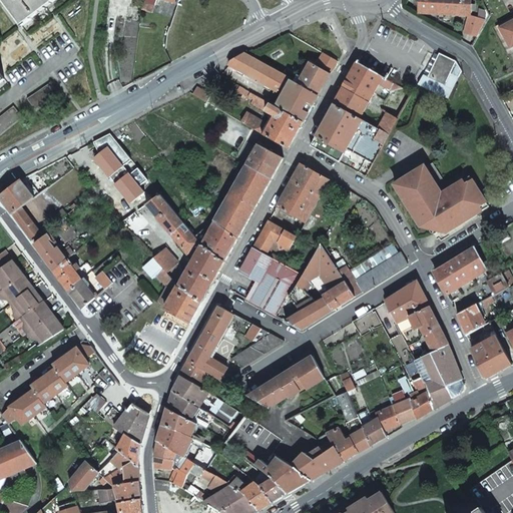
[(54,0),(1,0),(21,25),(54,0)]
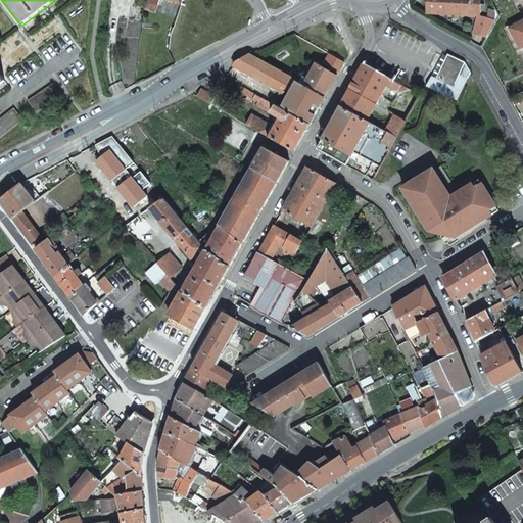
[(157,4),(145,0),(144,9),(155,12),(157,4)]
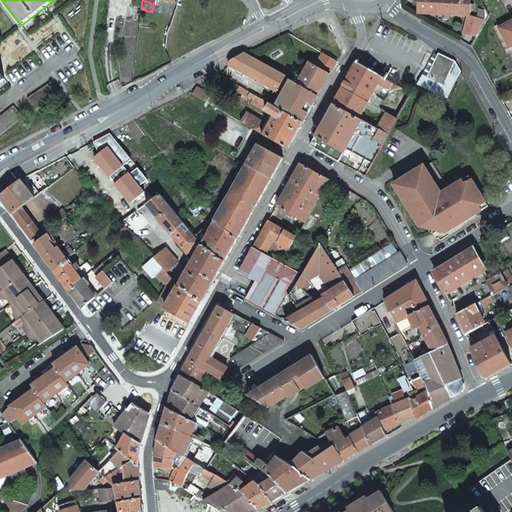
[(467,16),(468,16),(469,0),(418,0),(418,13),(467,16)]
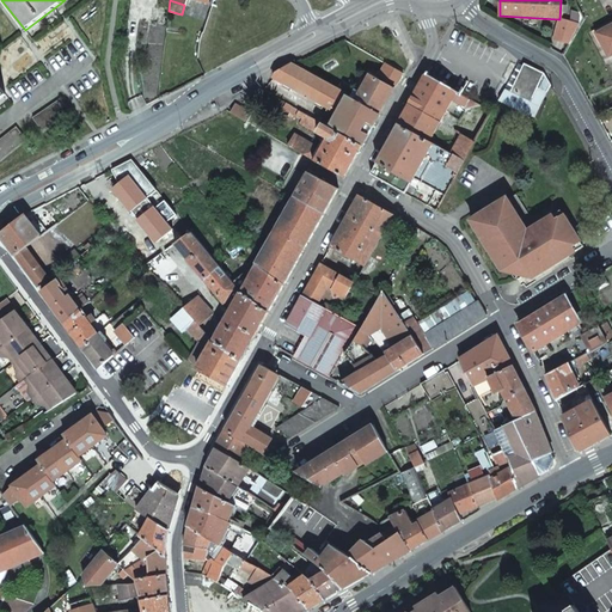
[(555,40),(570,43),(575,32),(579,26),(560,19),(558,19),(555,40)]
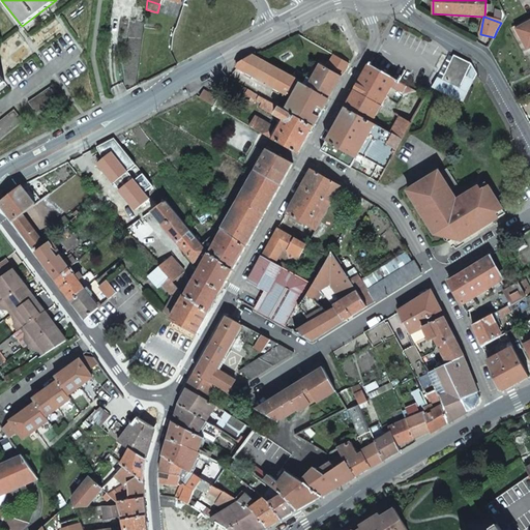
[(529,47),(529,21),(514,29),(526,50),(529,47)]
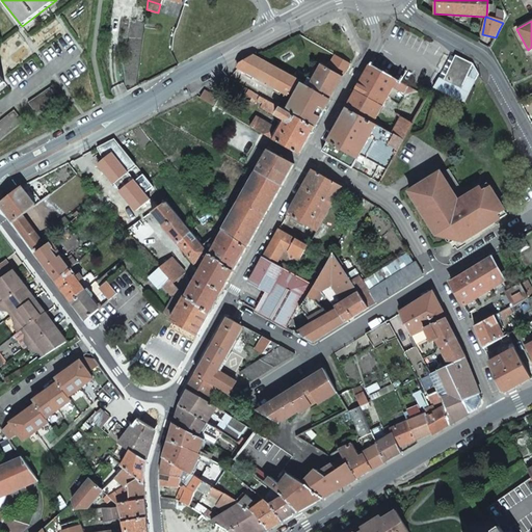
[(353,52),(340,23),(330,28),(321,33),(315,36),(317,40),(321,50),(323,53),(325,56),(328,64),(334,62),(333,62),(353,52)]
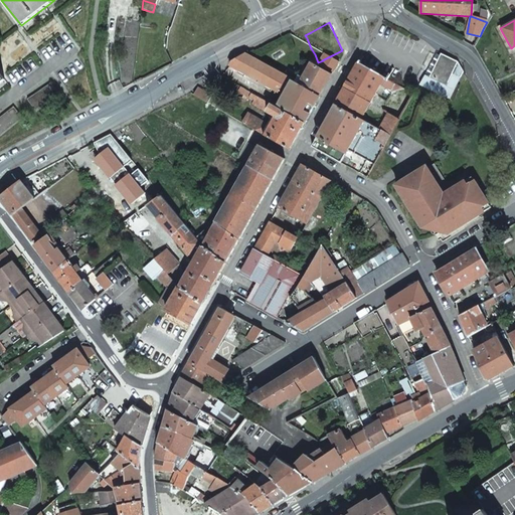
[(305,35),(311,32),(307,24),(294,31),(300,42),(301,41),(307,38),(305,35)]
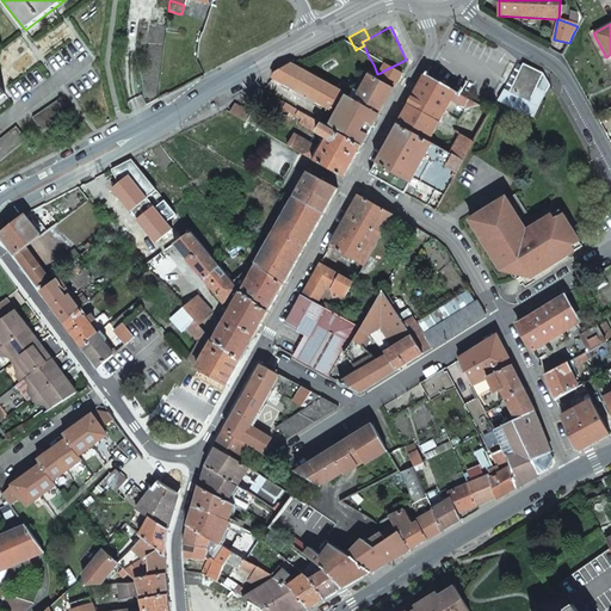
[(382,72),(383,72),(386,76),(396,82),(408,63),(406,60),(382,72)]
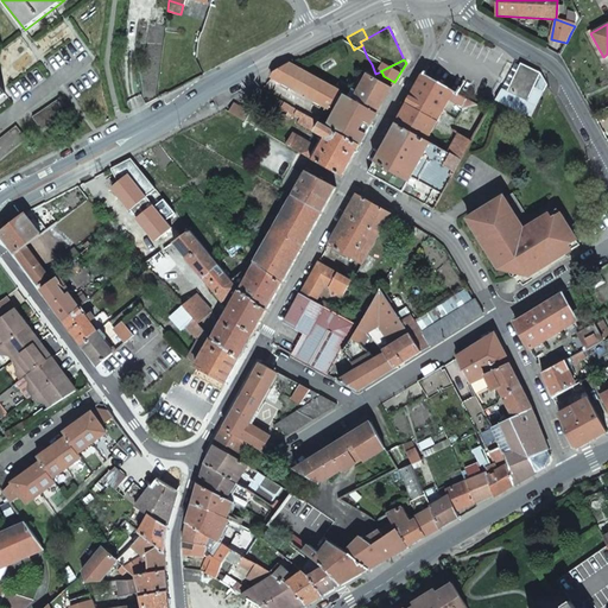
[(494,100),(530,118),(538,102),(544,92),(534,87),(542,73),(521,61),(519,64),(504,92),(500,89),(499,90),(494,100)]
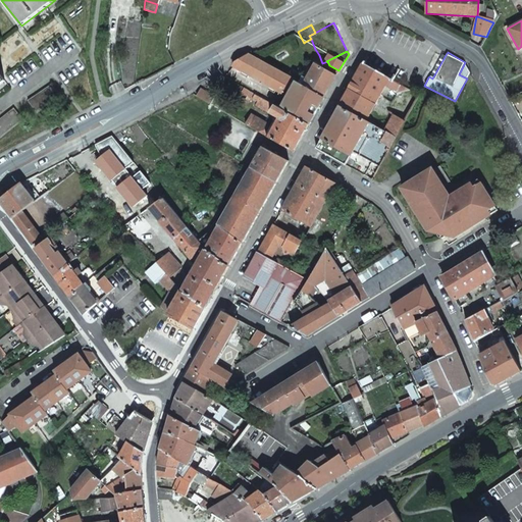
[(283,92),(291,79),(286,76),(252,57),(253,56),(249,53),(236,60),(233,65),(261,81),(283,92)]
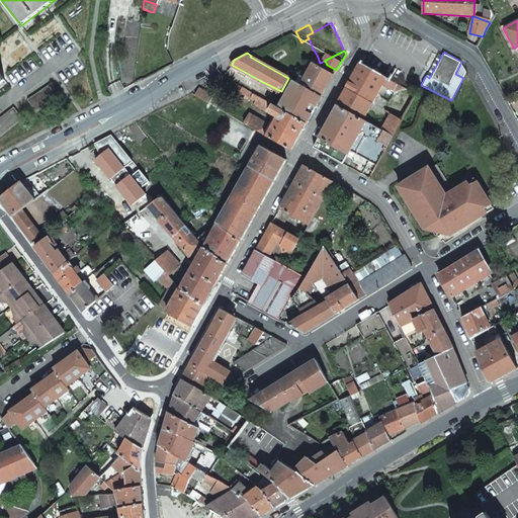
[(429,78),(442,55),(439,54),(434,64),(428,73),(426,76),(429,78)]
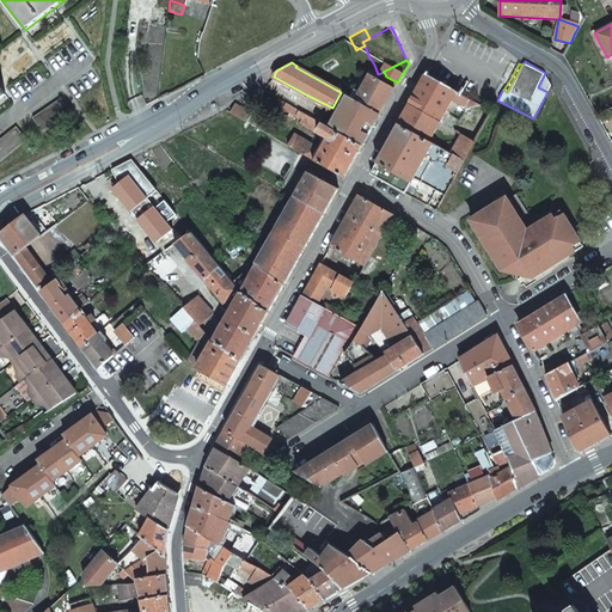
[(380,114),(395,89),(371,74),(357,97),(355,95),(353,99),(380,114)]
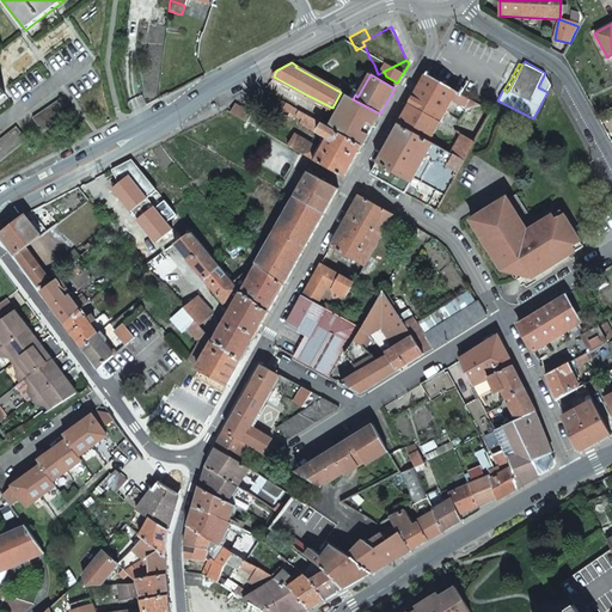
[(491,111),(466,98),(426,75),(410,104),(440,121),(453,99),(467,106),(454,129),(461,134),(475,141),(491,111)]
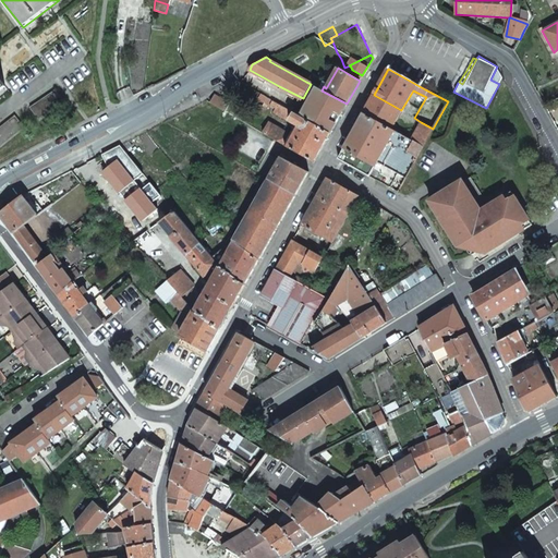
[(311,84),(318,88),(323,81),(311,74),(306,82),(311,84)]
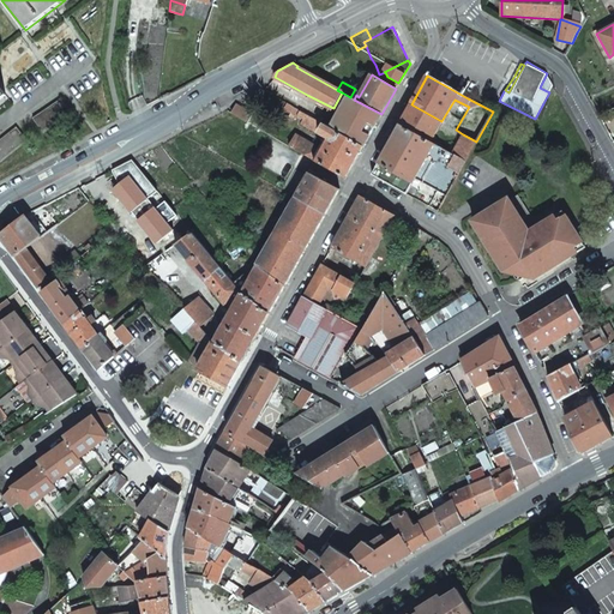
[(381,114),(354,100),(350,97),(343,110),(332,128),(363,145),(381,114)]
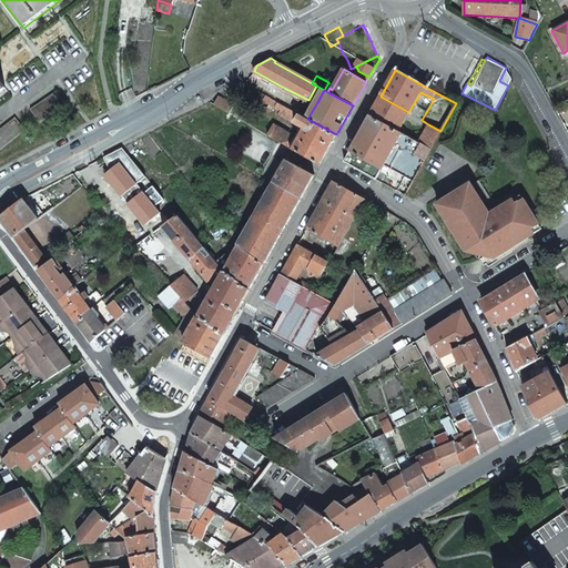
[(56,91),(30,109),(39,122),(66,104),(56,91)]
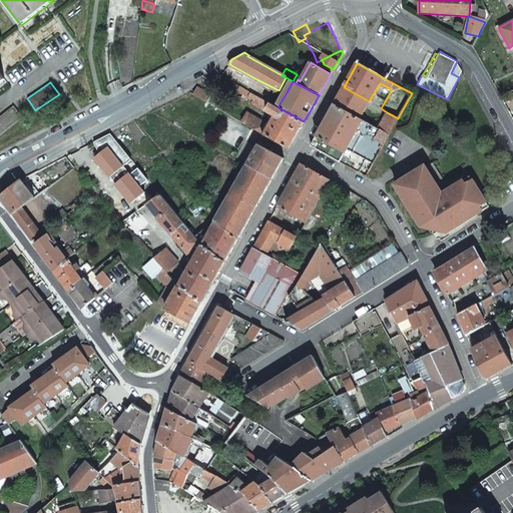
[(253,98),(255,95),(249,92),(249,91),(239,86),(238,90),(253,98)]
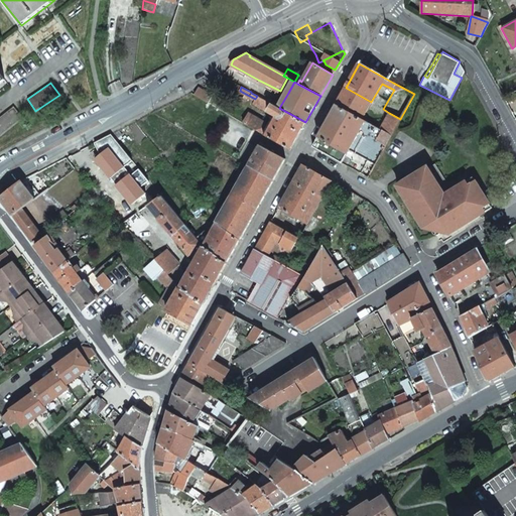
[(208,102),(212,95),(199,88),(198,88),(195,95),(208,102)]
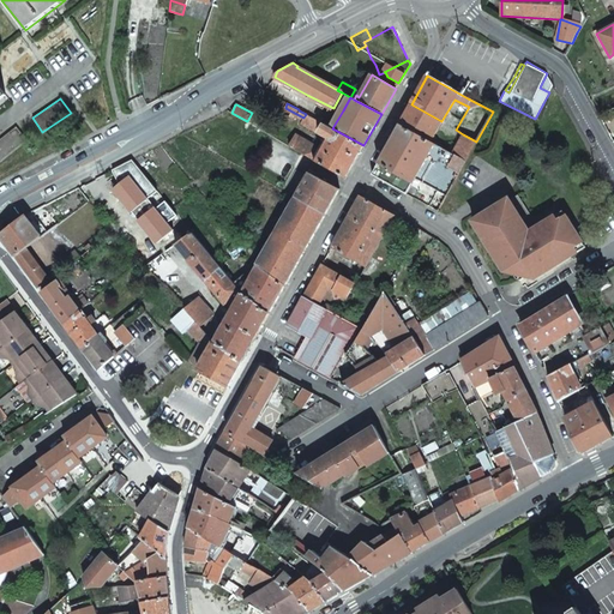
[(399,125),(431,142),(441,121),(411,104),(399,125)]
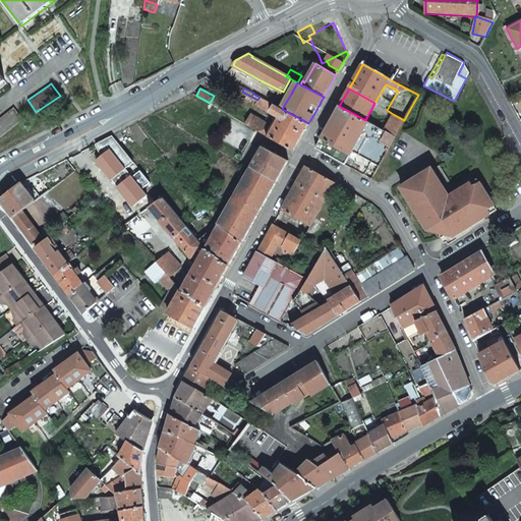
[(308,123),(282,109),(259,97),(257,100),(254,105),(279,117),(274,126),(251,114),(245,123),(245,124),(258,131),(293,151),(308,123)]
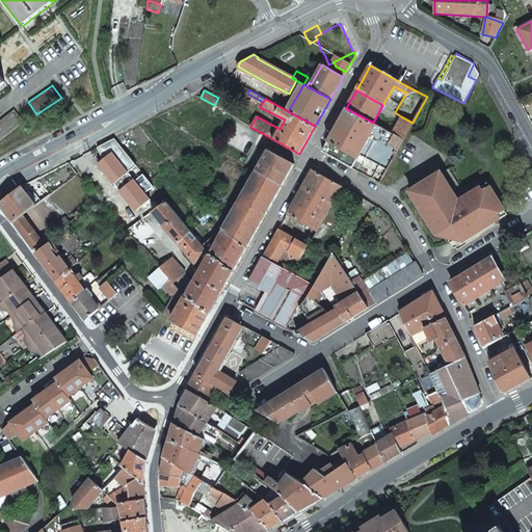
[(379,126),(376,125),(376,124),(373,123),(346,108),(323,150),(352,166),(364,174),(372,178),(379,164),(387,168),(392,161),(403,139),(392,133),(379,126)]
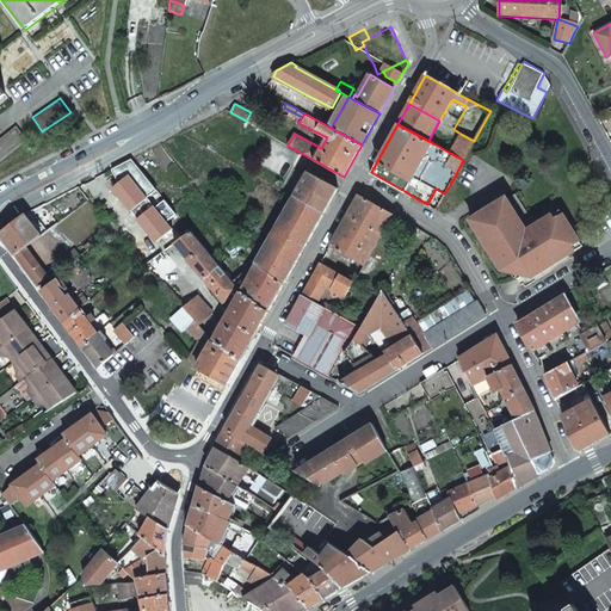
[(16,125),(0,137),(0,160),(26,140),(16,125)]
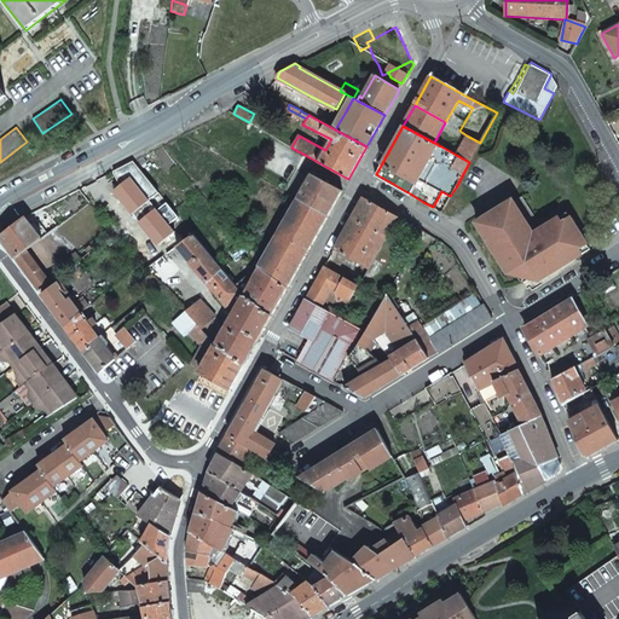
[(480,143),(467,136),(466,138),(463,137),(460,142),(463,144),(460,149),(456,155),(469,162),(480,143)]
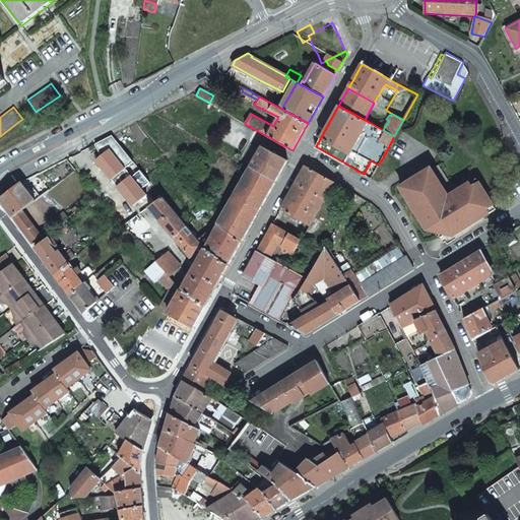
[(386,125),(374,118),(371,123),(383,130),(386,125)]
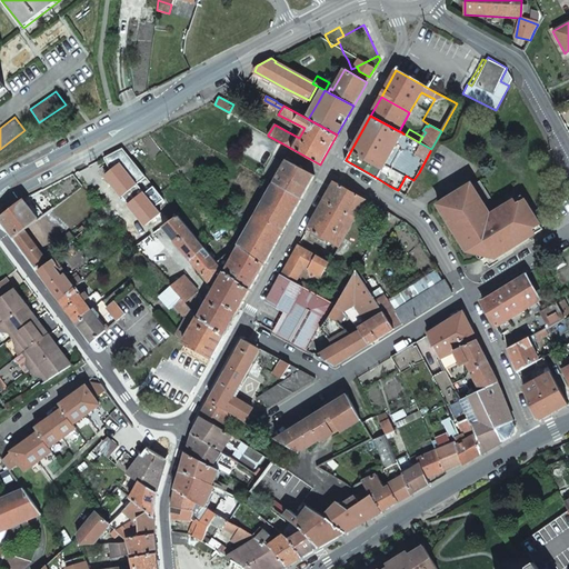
[(301,199),(315,176),(288,160),(289,158),(287,157),(285,161),(287,162),(275,185),(301,199)]
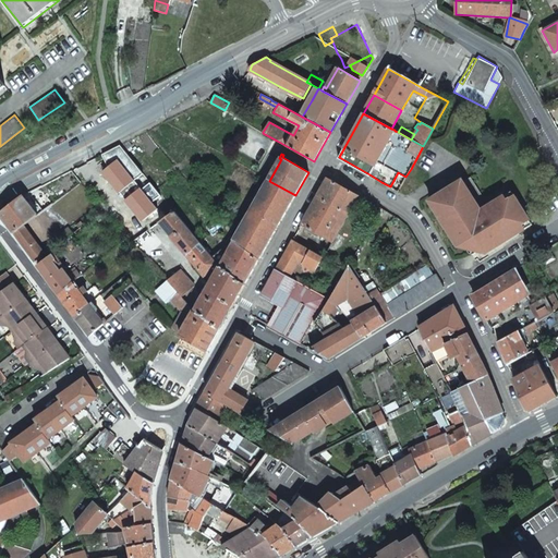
[(301,225),(331,242),(359,194),(328,177),(301,225)]
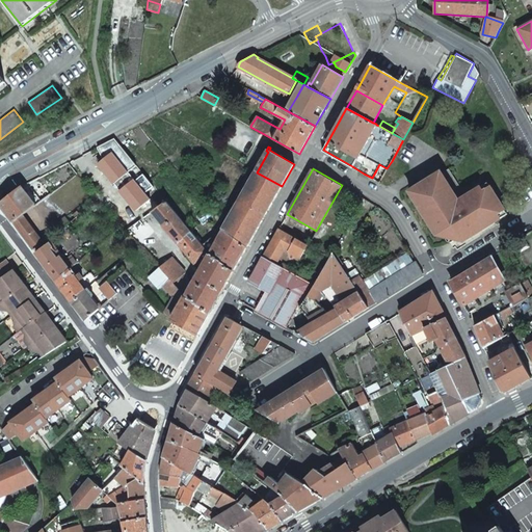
[(463,240),(464,241),(508,214),(483,175),(461,188),(449,168),(437,176),(437,175),(418,187),(418,188),(410,193),(436,235),(439,234),(447,236),(446,237),(446,238),(447,239),(448,240),(450,241),(451,241),(452,241),(454,240),(455,239),(455,237),(454,235),(458,233),(463,240)]
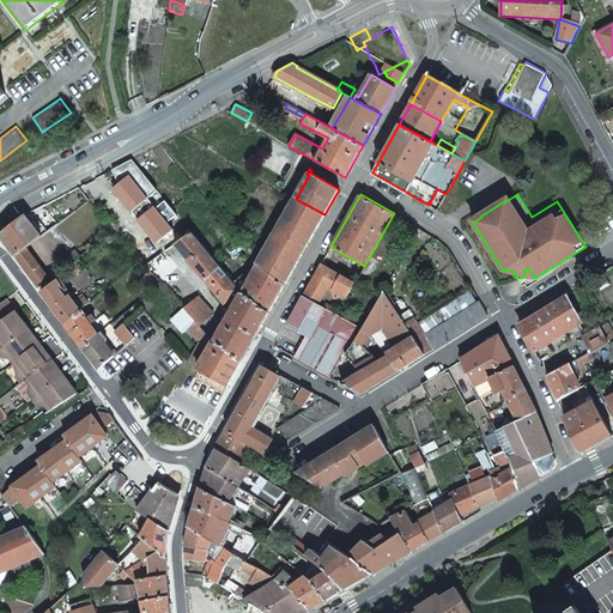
[(325,214),(296,199),(275,234),(304,250),(325,214)]
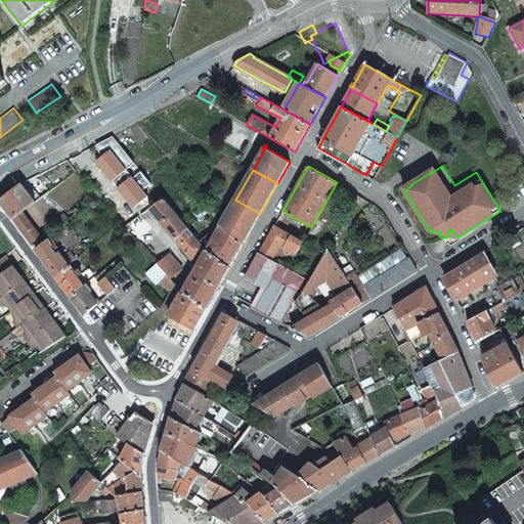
[(36,202),(26,189),(22,183),(0,199),(0,202),(13,219),(23,212),(36,202)]
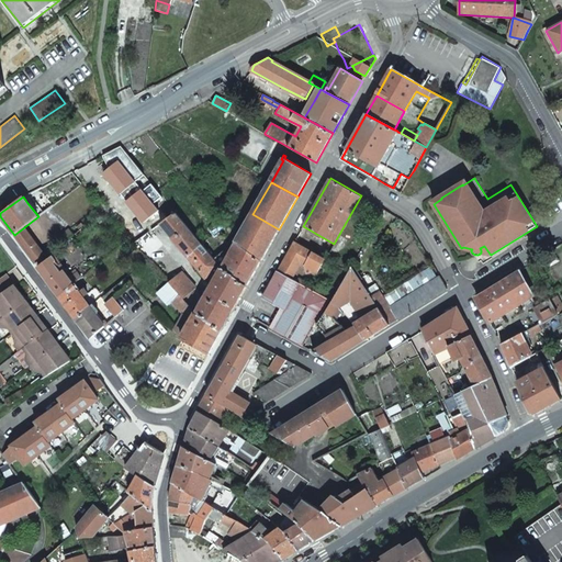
[(206,278),(221,266),(215,259),(177,212),(161,223),(206,278)]
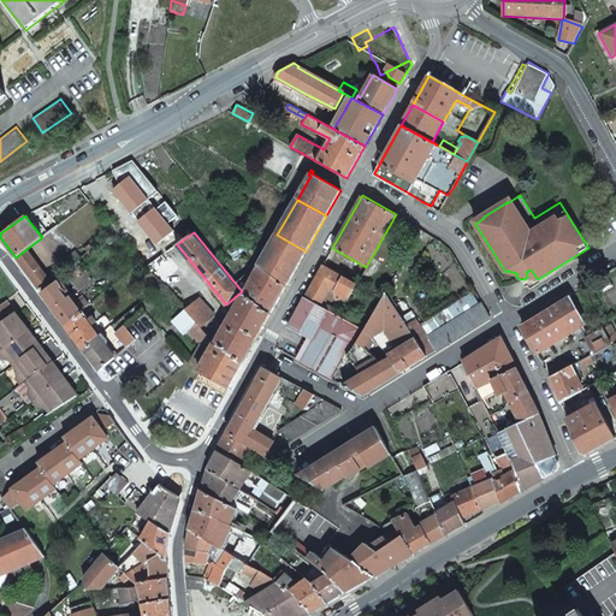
[(306,252),(277,235),(260,265),(262,266),(286,286),(306,252)]
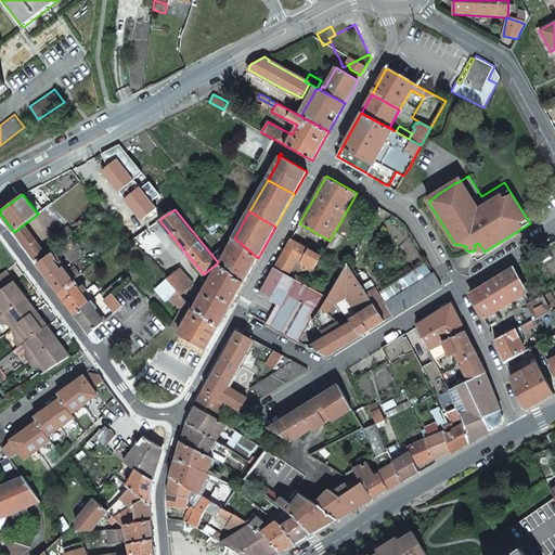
[(24,224),(14,232),(35,259),(44,253),(24,224)]
